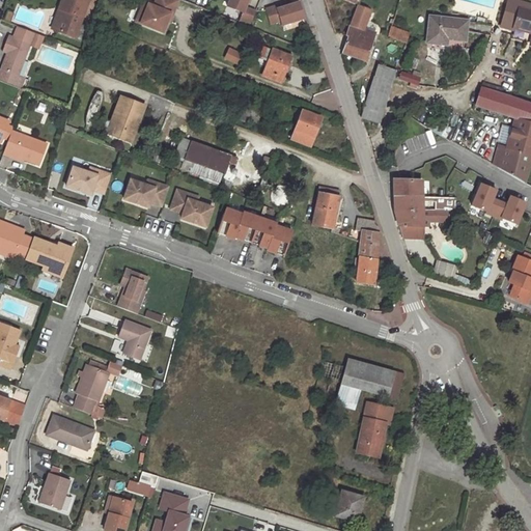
[(84,0),(61,0),(58,10),(61,11),(55,30),(75,37),(87,1),(85,0),(84,0)]
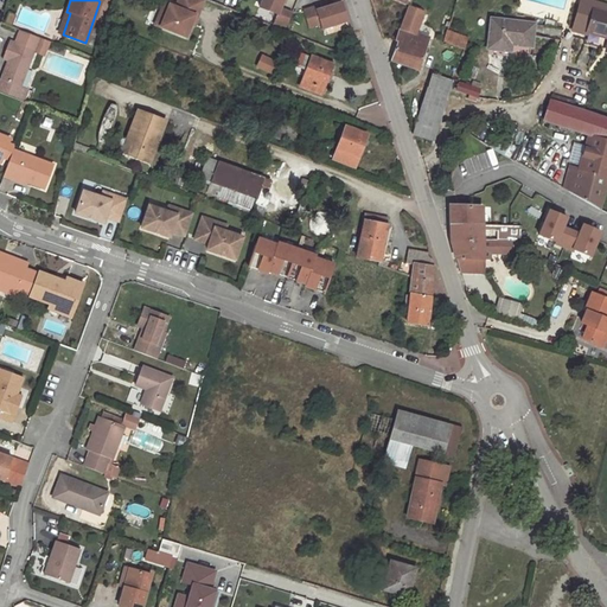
[(204,0),(177,0),(176,7),(164,2),(160,13),(165,16),(160,26),(186,37),(191,24),(195,16),(197,17),(204,0)]
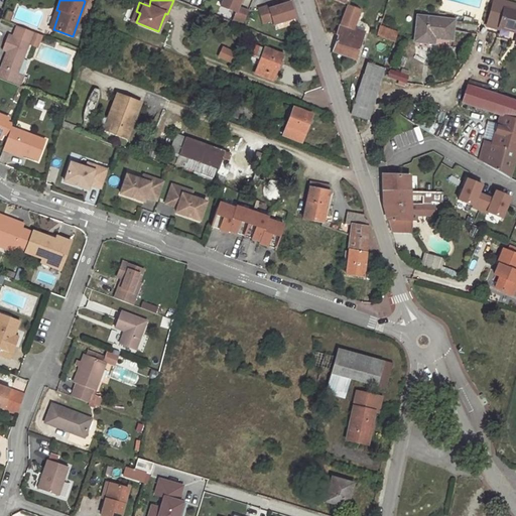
[(239,0),(221,0),(219,7),(234,13),(230,22),(240,26),(246,12),(236,8),(239,0)]
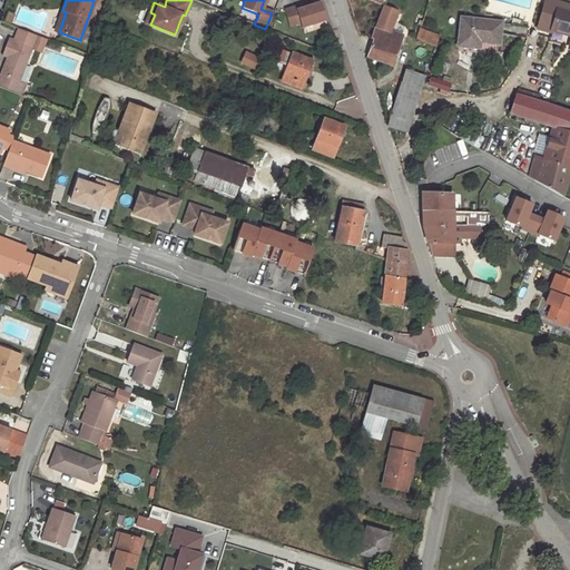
[(552,28),(552,27),(557,9),(569,12),(569,3),(556,0),(544,0),(538,25),(552,28)]
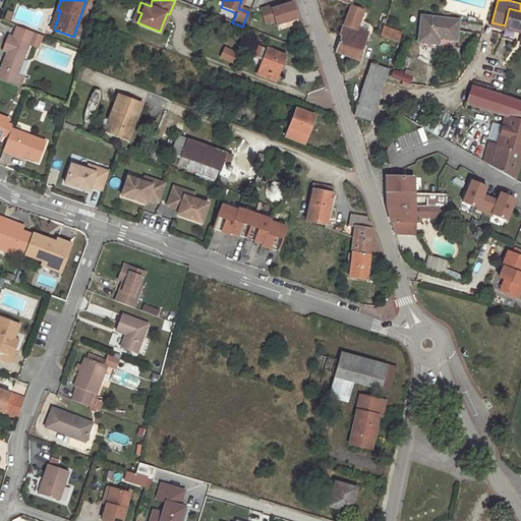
[(269,6),(258,9),(263,24),(273,20),(275,25),(296,18),(291,2),(270,9),(269,6)]
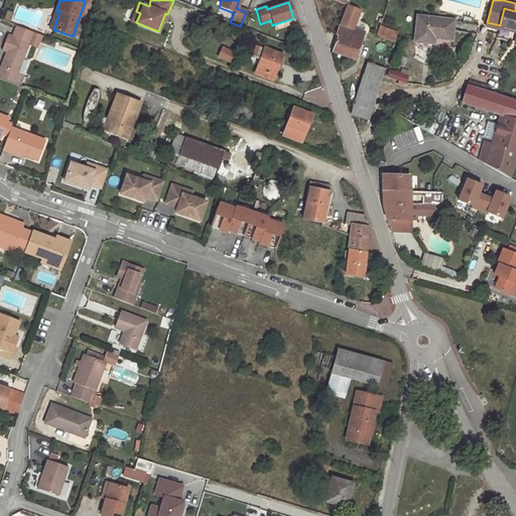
[(360,11),(347,6),(341,24),(353,29),(360,11)]
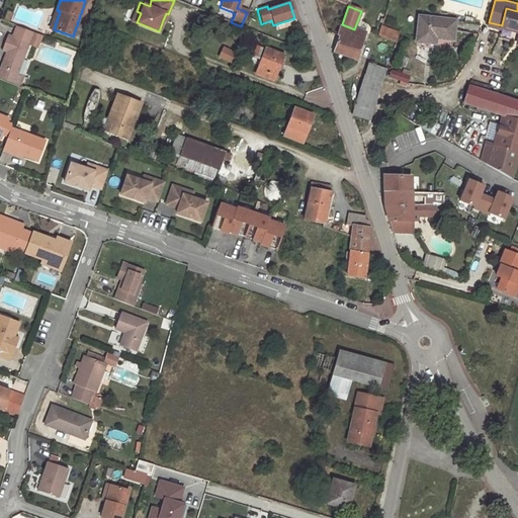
[(517,11),(506,8),(502,24),(517,27),(517,39),(517,44),(517,11)]
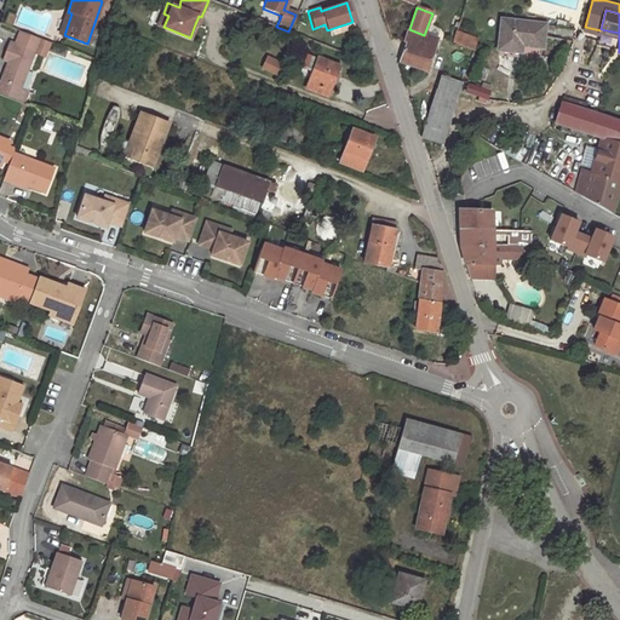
[(61,34),(64,35),(72,13),(68,12),(61,34)]
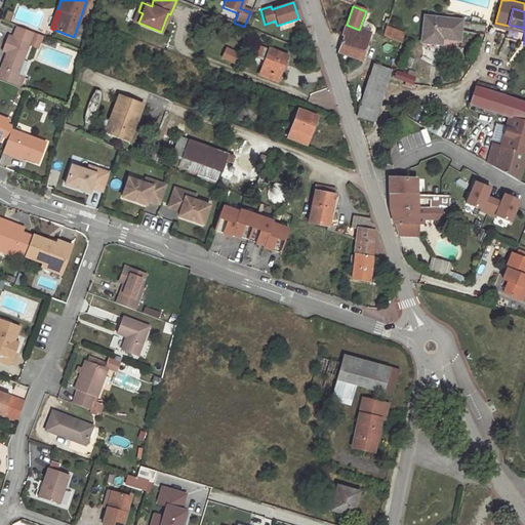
[(460,22),(425,17),(422,42),(433,43),(434,37),(441,38),(458,40),(460,22)]
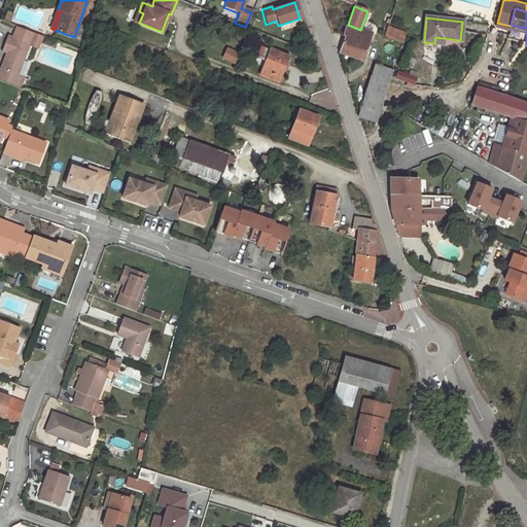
[(345,36),(339,53),(362,61),(372,34),(360,30),(348,25),(344,36),(345,36)]
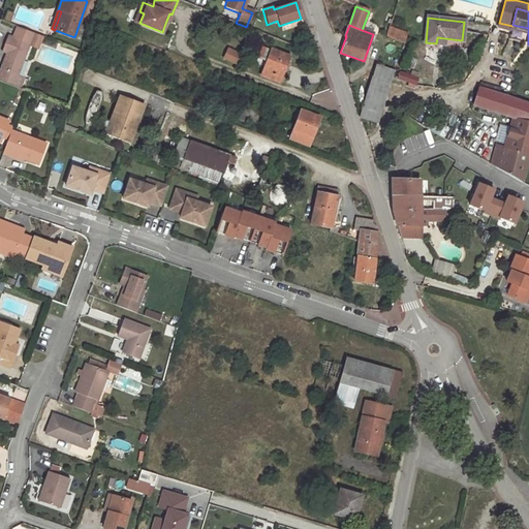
[(33,32),(20,27),(16,38),(29,43),(33,32)]
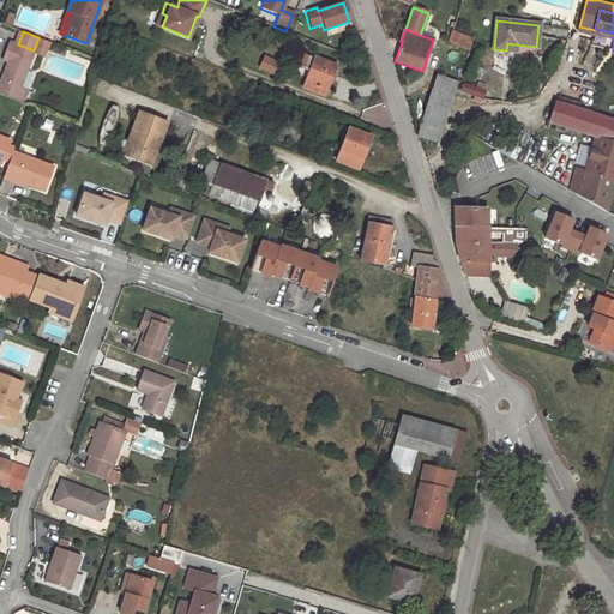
[(473,38),(451,31),(447,43),(469,50),(473,38)]
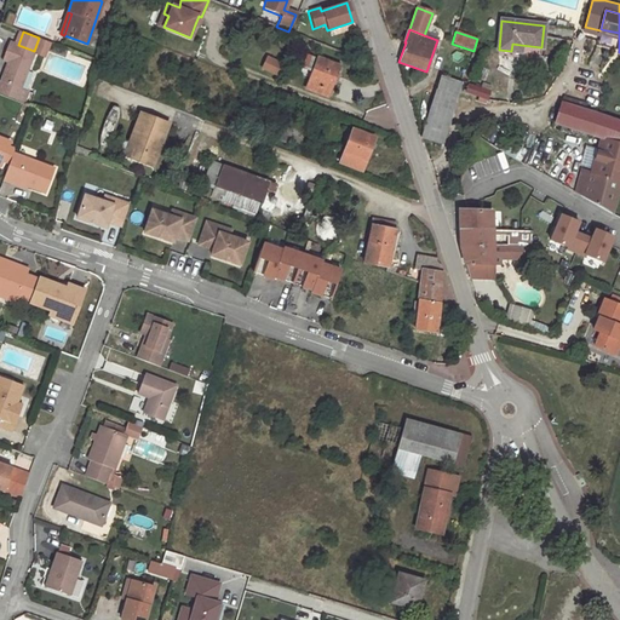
[(10,57),(7,63),(0,84),(0,92),(24,103),(29,92),(22,89),(35,52),(34,51),(18,45),(10,42),(5,55),(10,57)]
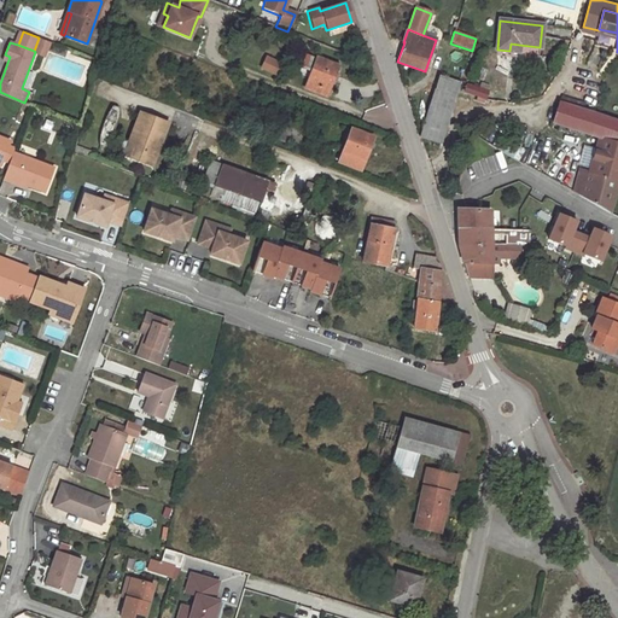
[(261,68),(266,57),(260,54),(255,64),(261,68)]
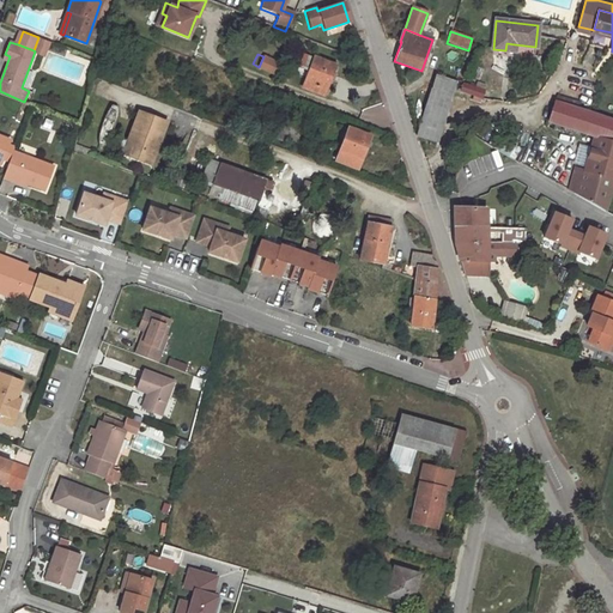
[(315,58),(337,66),(338,62),(316,54),(315,58)]
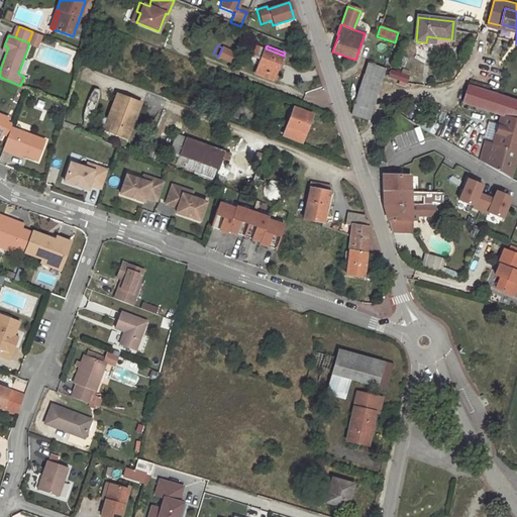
[(236,55),(222,47),(218,57),(220,58),(232,64),(236,55)]
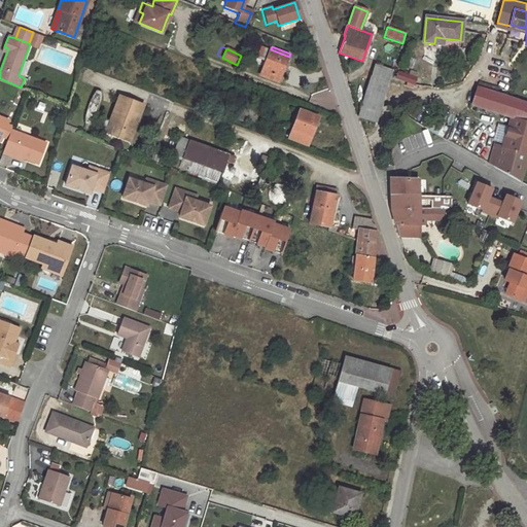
[(279,83),(289,57),(271,49),(260,76),(279,83)]
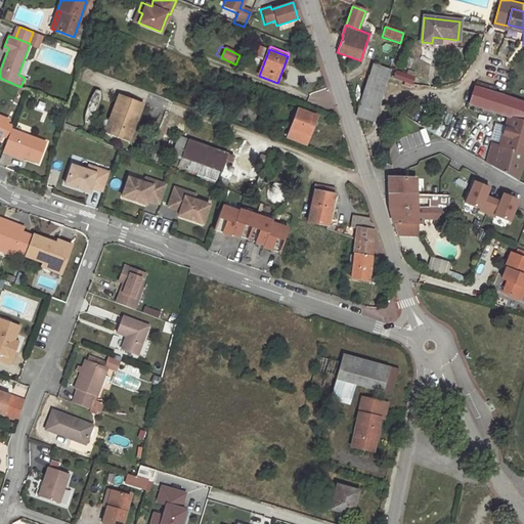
[(381,56),(377,55),(373,64),(389,70),(392,61),(381,56)]
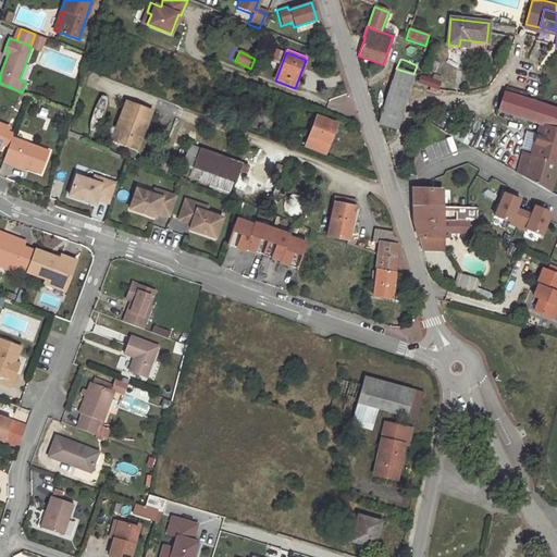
[(396,69),(380,122),(380,124),(397,130),(413,74),(396,69)]
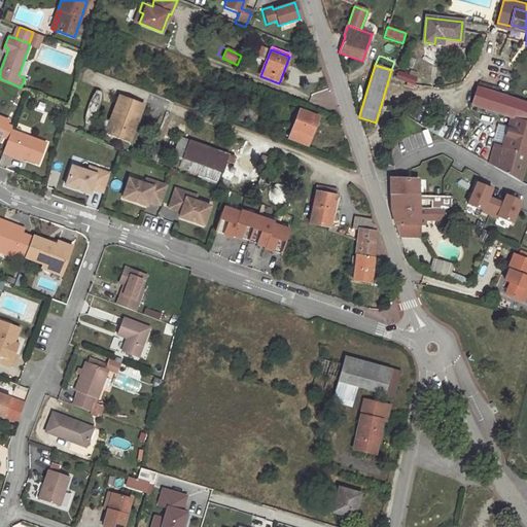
[(416,77),(398,72),(395,78),(414,83),(416,77)]
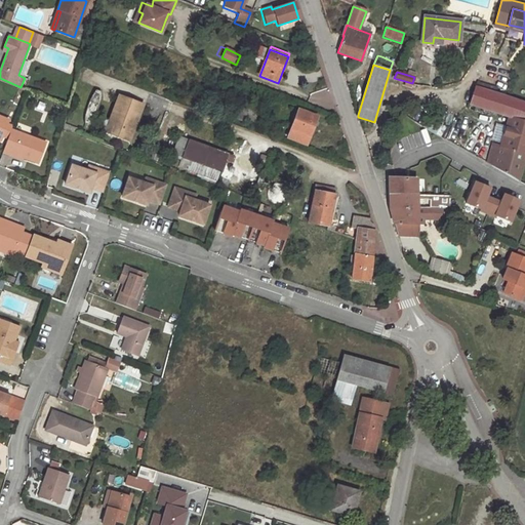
[(470,104),(481,107),(515,119),(506,148),(499,147),(494,168),(517,182),(524,154),(524,104),(475,88),(470,104)]
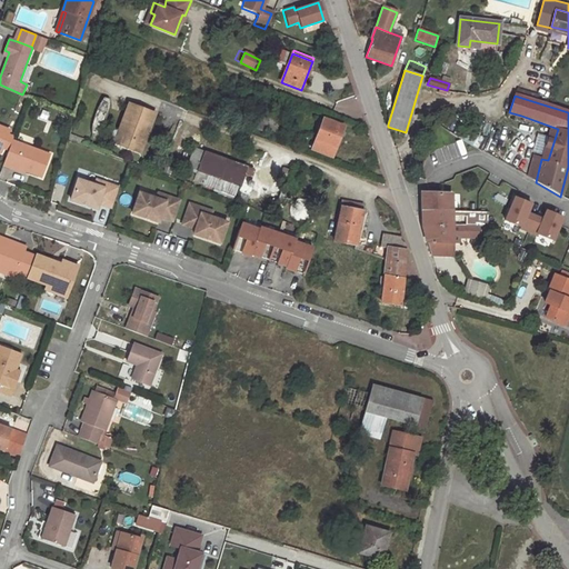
[(148,120),(152,122),(156,113),(129,103),(118,132),(126,136),(121,146),(141,153),(145,142),(140,141),(148,120)]
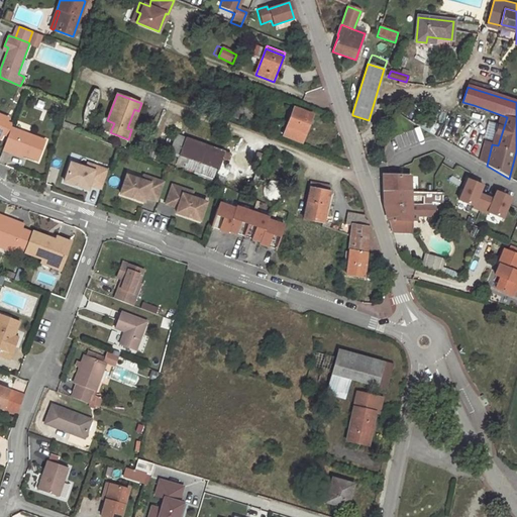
[(242,117),(246,106),(240,103),(233,118),(241,121),(242,117)]
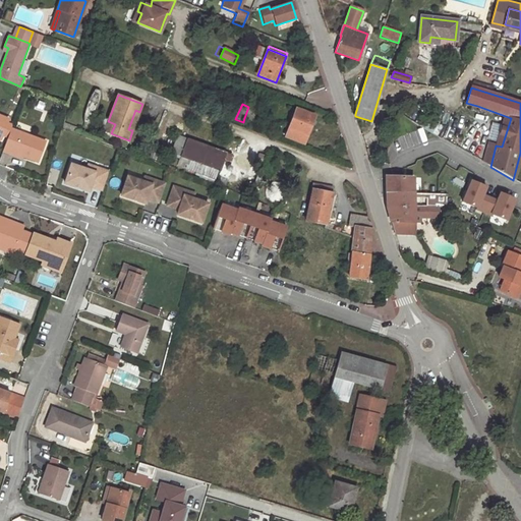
[(256,110),(248,107),(244,118),(251,122),(256,110)]
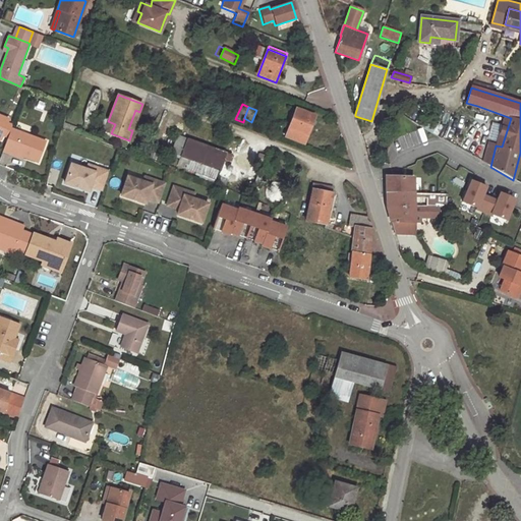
[(314,116),(296,109),(285,136),(304,143),(314,116)]
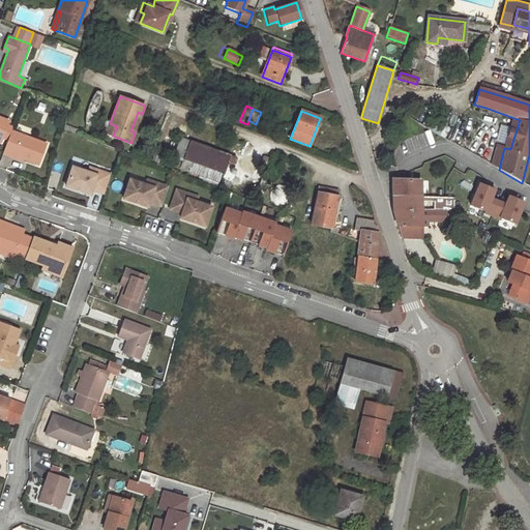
[(135,133),(142,114),(138,112),(130,131),(135,133)]
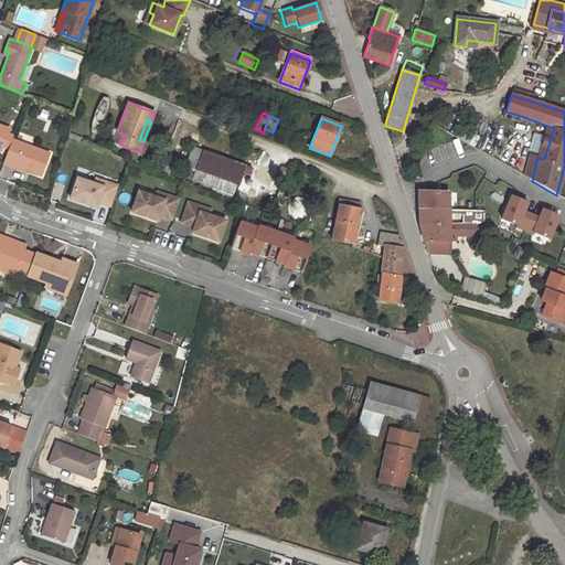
[(2,147),(8,132),(9,129),(0,126),(0,150),(1,151),(2,147)]
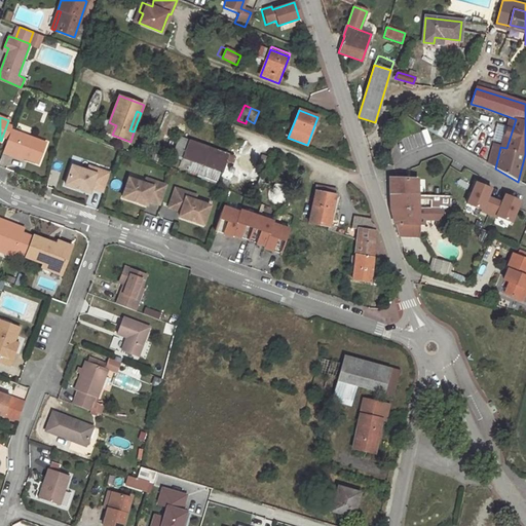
[(105,132),(112,135),(116,125),(109,122),(105,132)]
